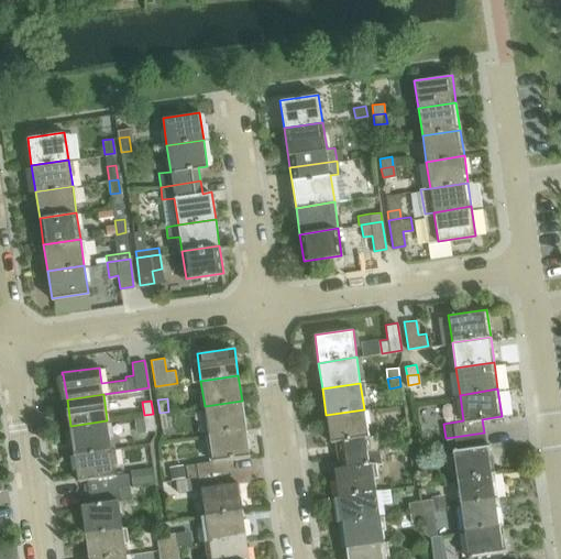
[(242,401),(205,406),(209,434),(245,427),(242,401)]
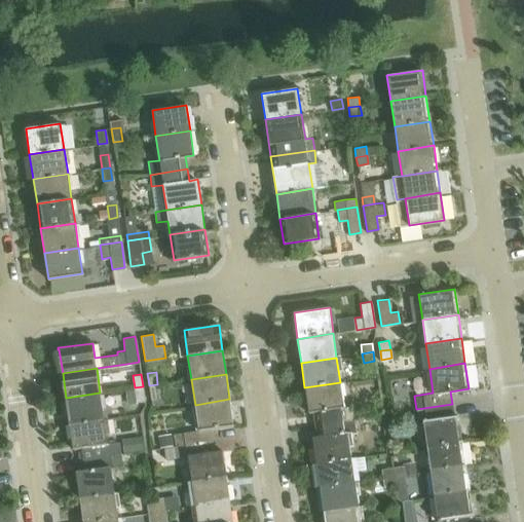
[(340,382),(304,387),(308,412),(312,412),(314,424),(353,418),(351,405),(343,406),(340,382)]
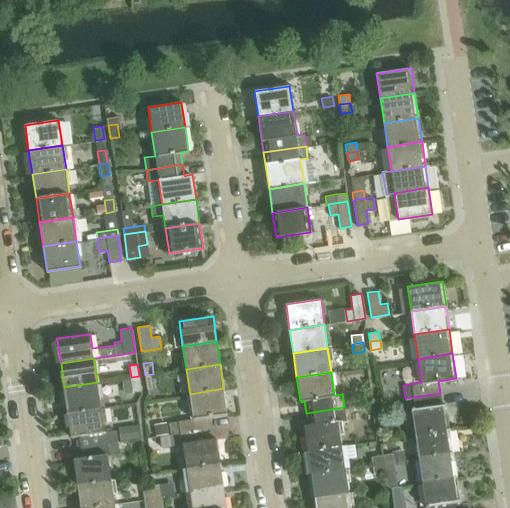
[(153,374),(145,375),(147,388),(156,387),(153,374)]
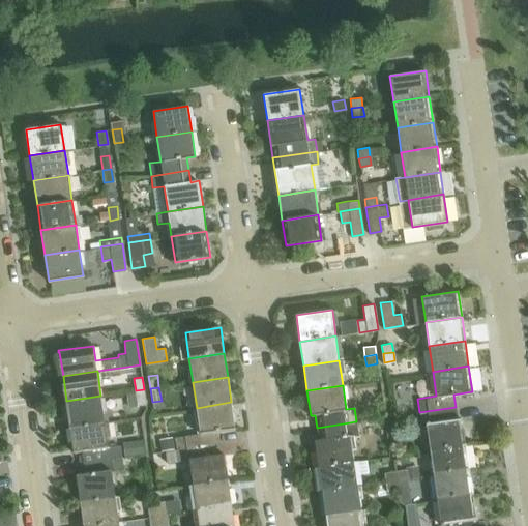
[(144,389),(136,390),(138,403),(146,402),(144,389)]
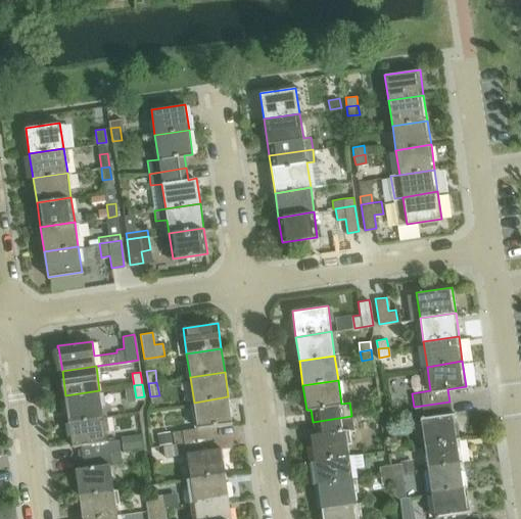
[(65,395),(69,422),(103,417),(99,390),(65,395)]
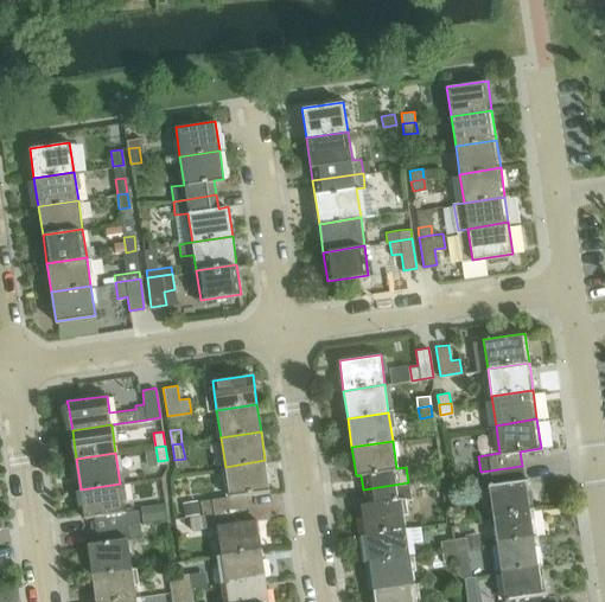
[(269,490),(265,460),(225,467),(229,495),(199,500),(202,513),(246,506),(243,494),(269,490)]
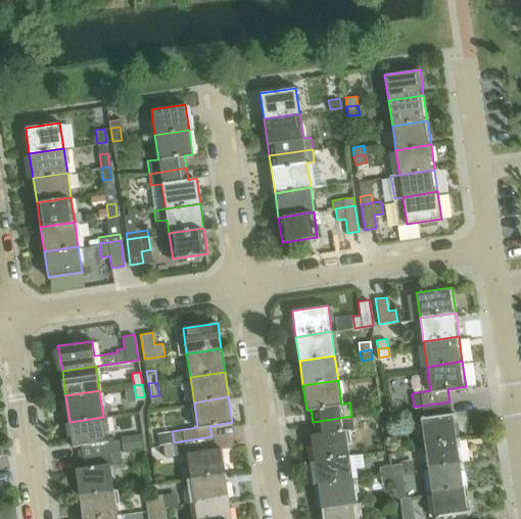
[(420,419),(424,443),(459,438),(456,413),(452,414),(450,402),(414,407),(415,419),(420,419)]
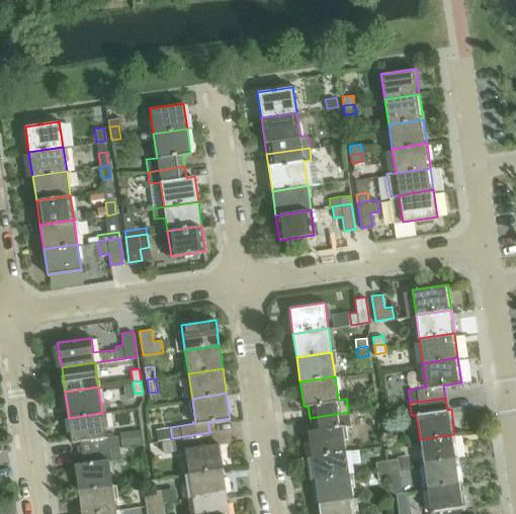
[(308,430),(311,455),(346,450),(342,426),(350,425),(348,412),(310,418),(311,430),(308,430)]
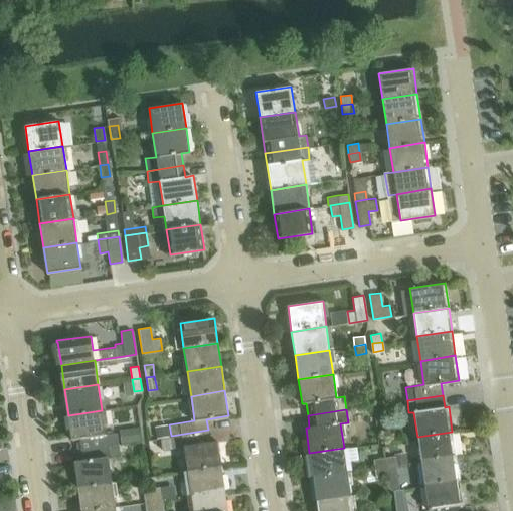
[(79,438),(80,450),(118,444),(116,432),(105,434),(102,410),(68,415),(71,438),(71,439),(79,438)]
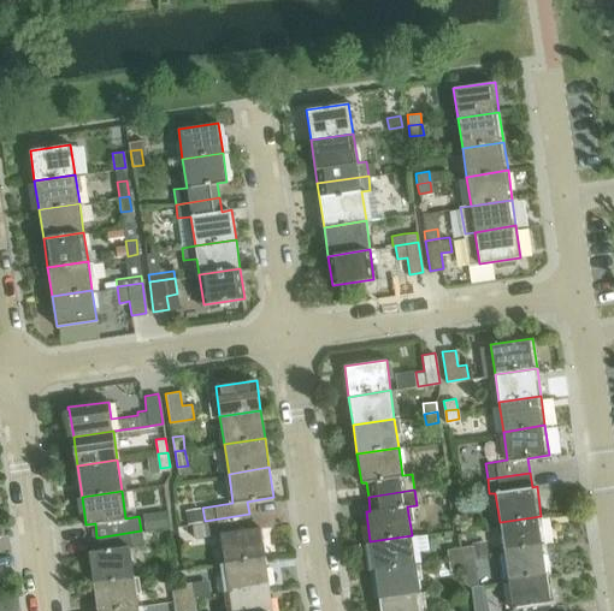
[(147,527),(170,523),(167,508),(143,511),(147,527)]
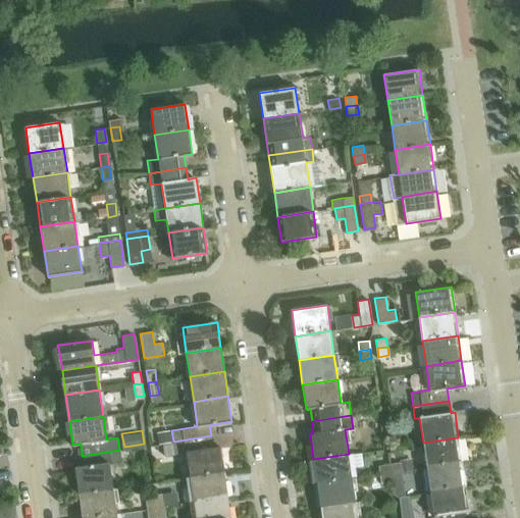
[(187,452),(190,477),(224,472),(220,446),(212,447),(211,435),(173,442),(174,453),(187,452)]
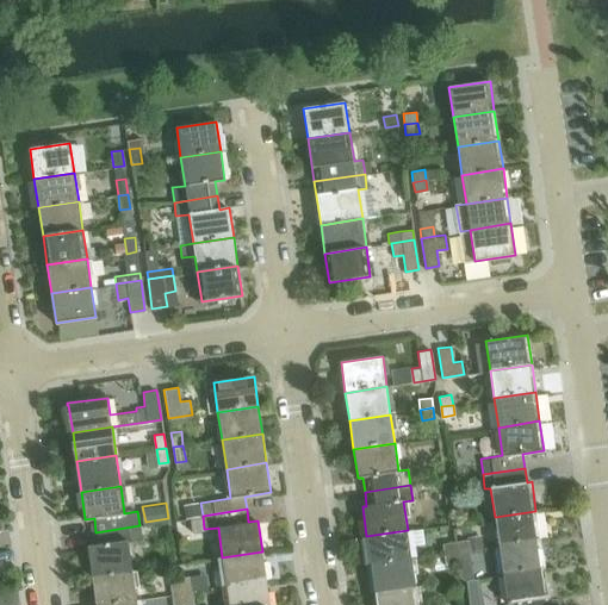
[(535,511),(495,517),(498,546),(540,538),(535,511)]
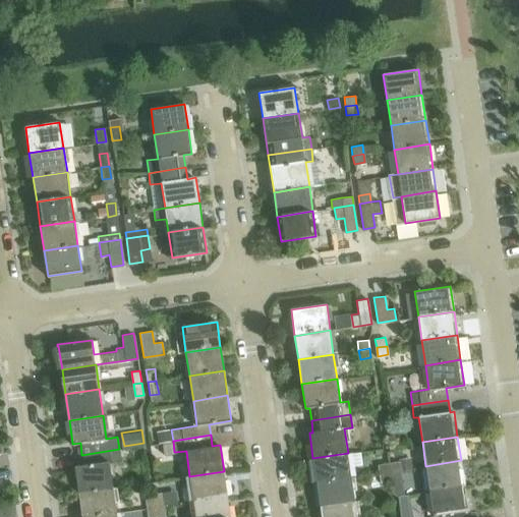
[(141,446),(119,449),(81,455),(83,465),(75,466),(75,468),(76,467),(80,493),(113,487),(110,462),(121,460),(142,457),(141,446)]
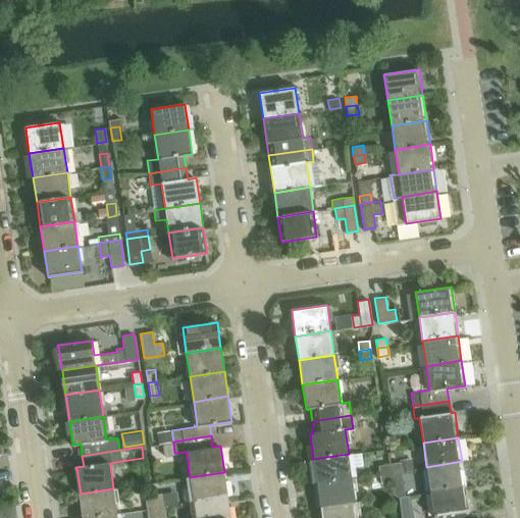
[(349,454),(313,459),(317,483),(352,478),(349,454)]
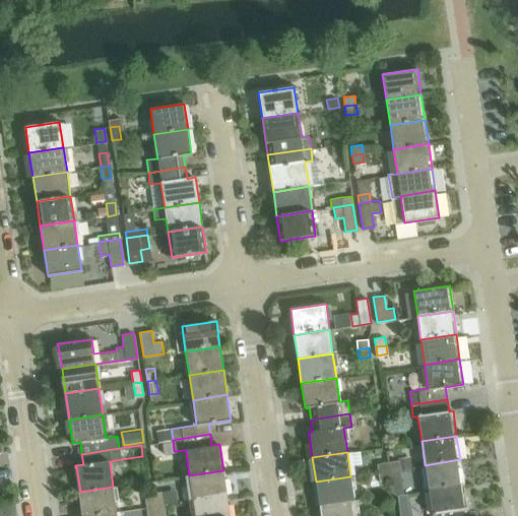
[(386,461),(388,470),(400,468),(398,459),(386,461)]
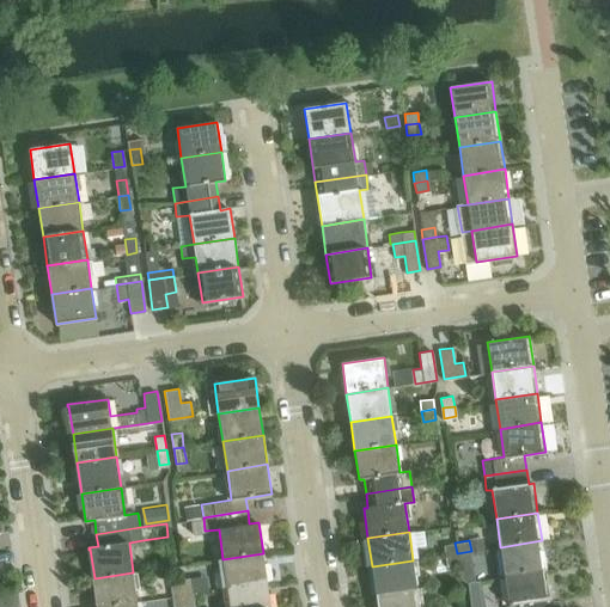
[(500,547),(505,576),(546,570),(542,540),(500,547)]
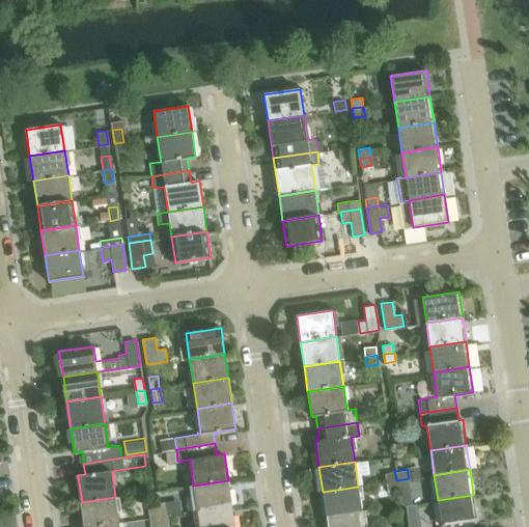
[(385,472),(387,482),(396,480),(394,471),(385,472)]
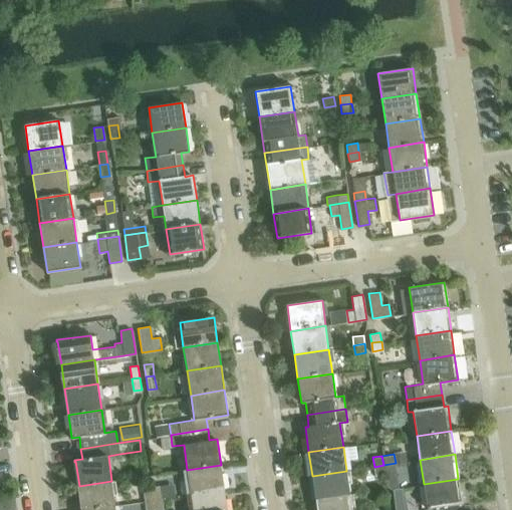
[(384,465),(385,473),(397,472),(396,463),(384,465)]
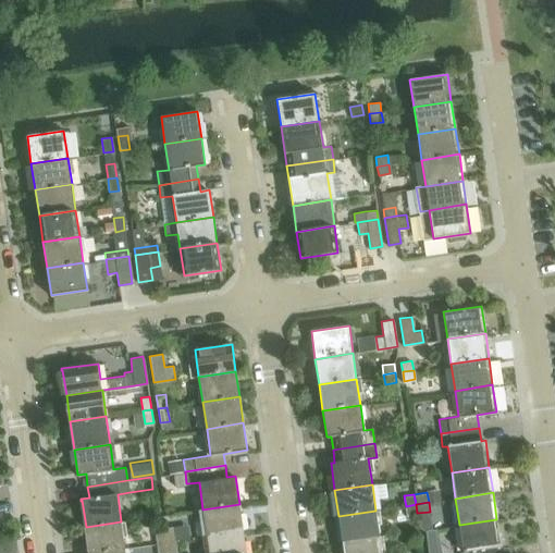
[(202,510),(207,536),(244,530),(239,504),(202,510)]
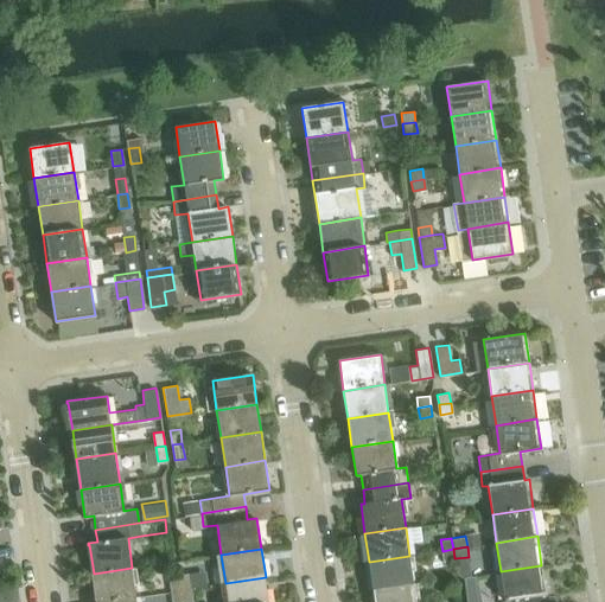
[(453,549),(443,551),(444,561),(454,558),(453,549)]
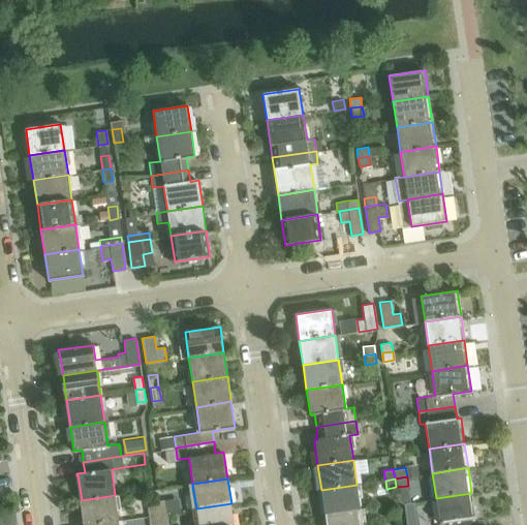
[(321,490),(324,515),(361,510),(357,485),(321,490)]
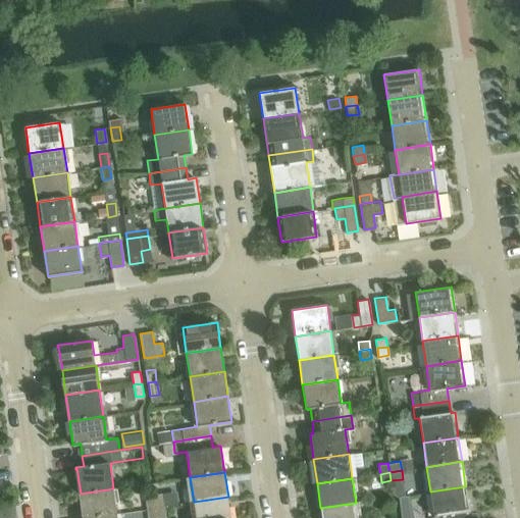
[(429,515),(429,517),(465,517),(465,511),(469,511),(465,486),(430,491),(433,515),(429,515)]
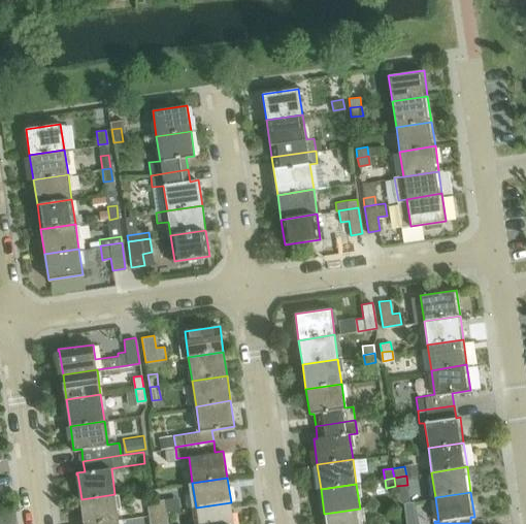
[(81,499),(85,523),(88,523),(119,520),(114,494),(81,499)]
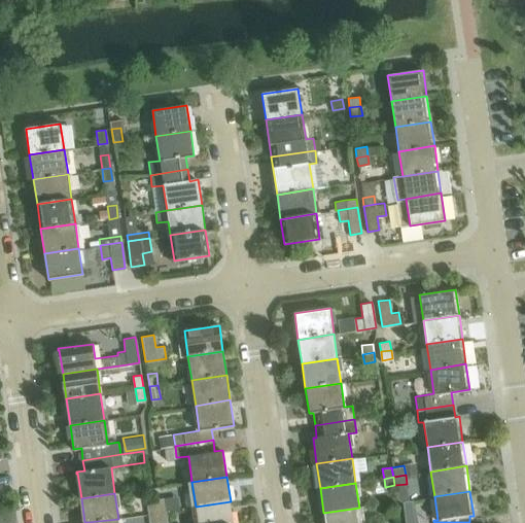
[(154,499),(156,513),(166,512),(164,497),(154,499)]
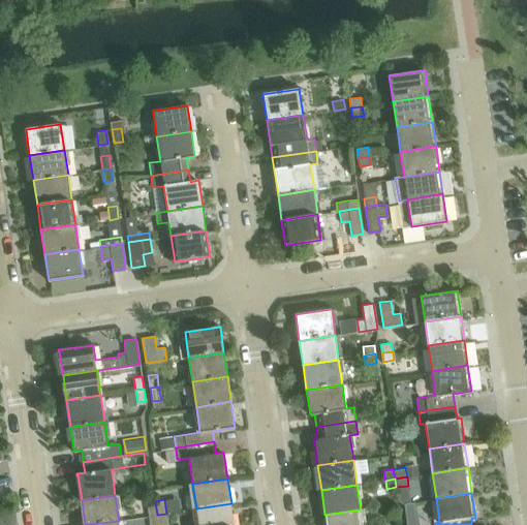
[(147,502),(150,516),(157,515),(155,501),(147,502)]
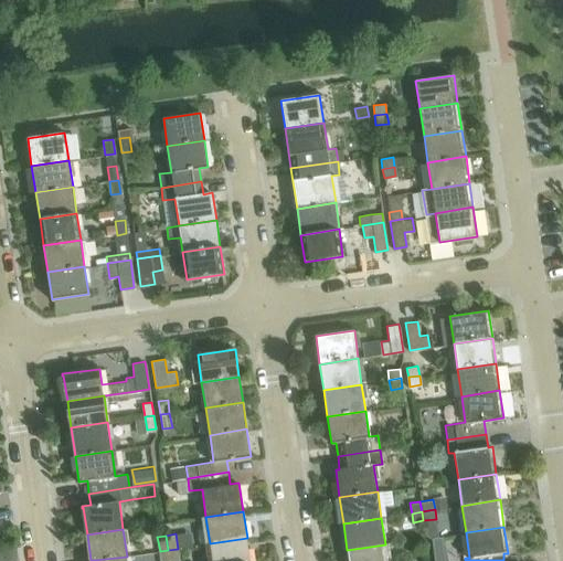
[(250,560),(247,538),(210,543),(212,560),(250,560)]
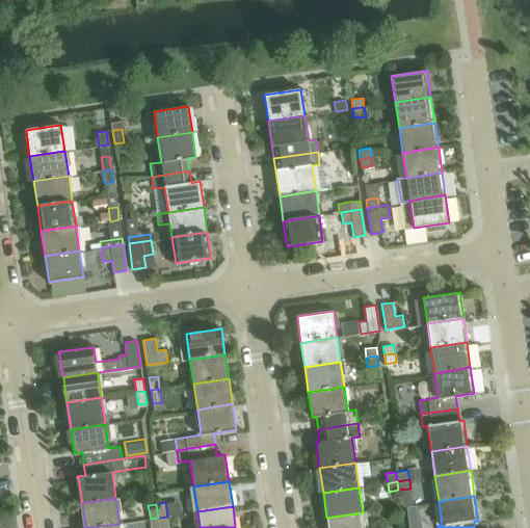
[(365,527),(363,512),(326,518),(327,527),(365,527)]
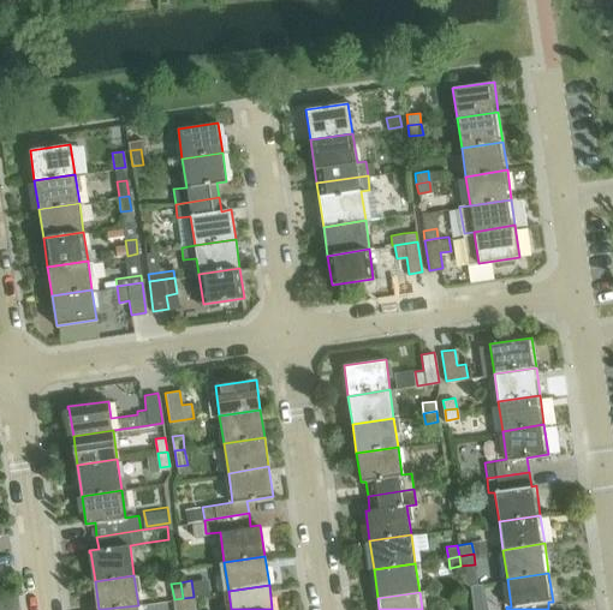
[(183,598),(184,609),(196,609),(194,597),(183,598)]
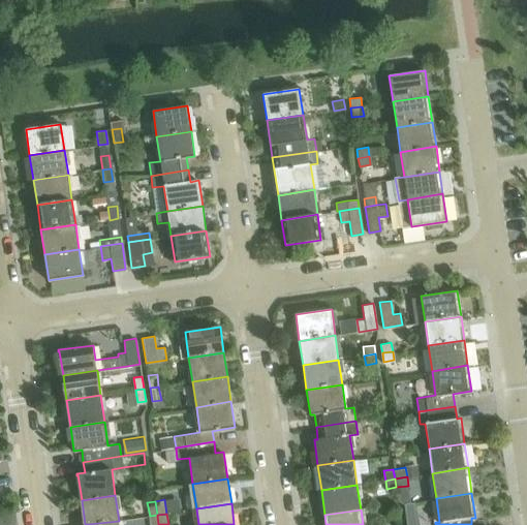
[(158,524),(157,515),(150,516),(151,524),(158,524)]
